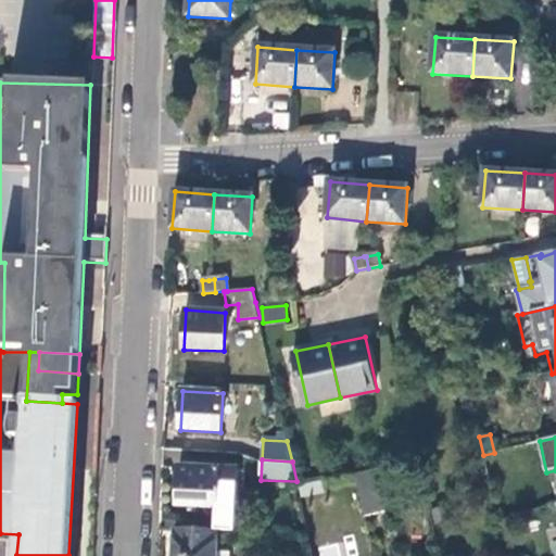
[(179,467),(177,505),(216,506),(215,531),(218,531),(236,532),(238,468),(179,467)]
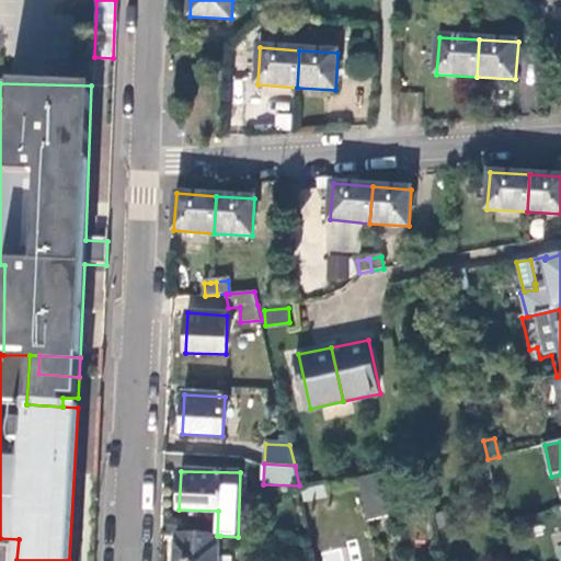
[(384,473),(361,479),(370,522),(393,516),(384,473)]
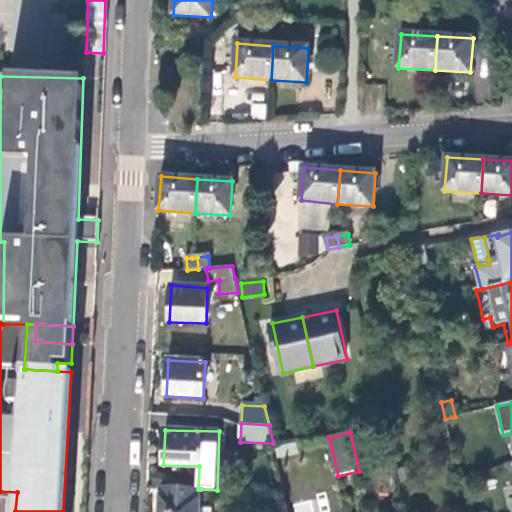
[(276,460),(300,455),(298,443),(274,447),(276,460)]
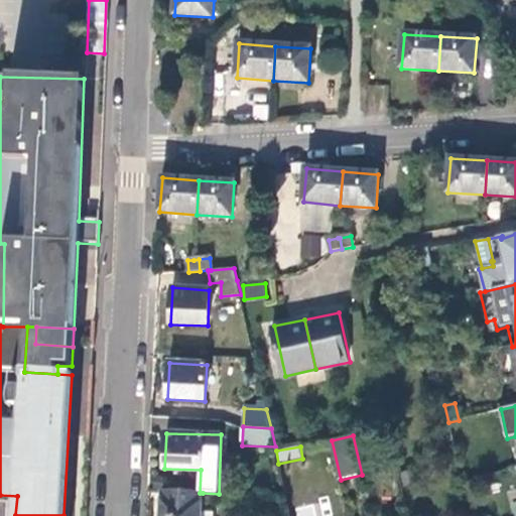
[(202,513),(203,493),(200,493),(163,492),(162,515),(214,515),(214,514),(202,513)]
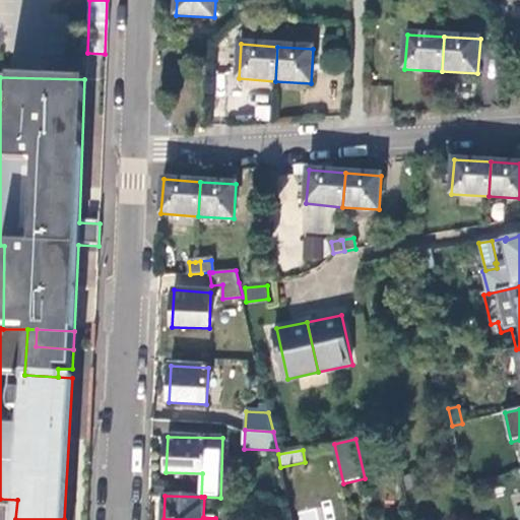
[(330,519),(327,504),(297,511),(299,519),(330,519)]
